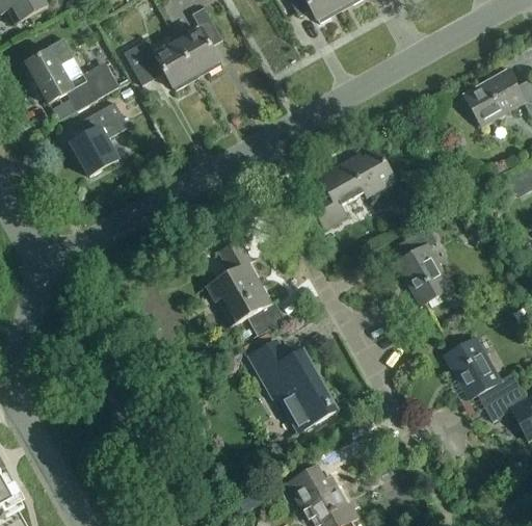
[(0,0),(0,11),(0,12),(7,8),(16,23),(48,4),(46,0),(0,0)]
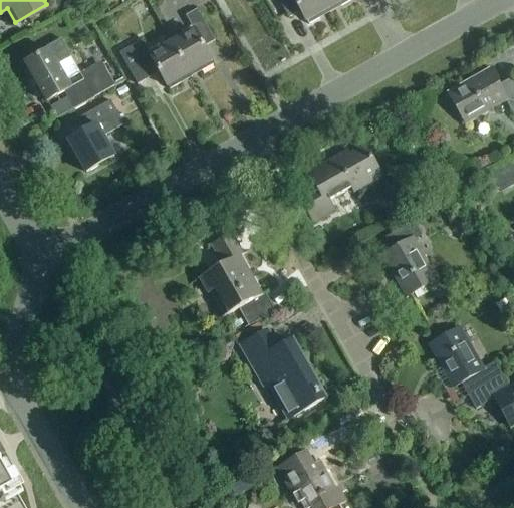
[(329,5),(326,0),(281,0),(287,10),(298,4),(306,18),(307,17),(309,20),(320,14),(318,11),(329,5)]
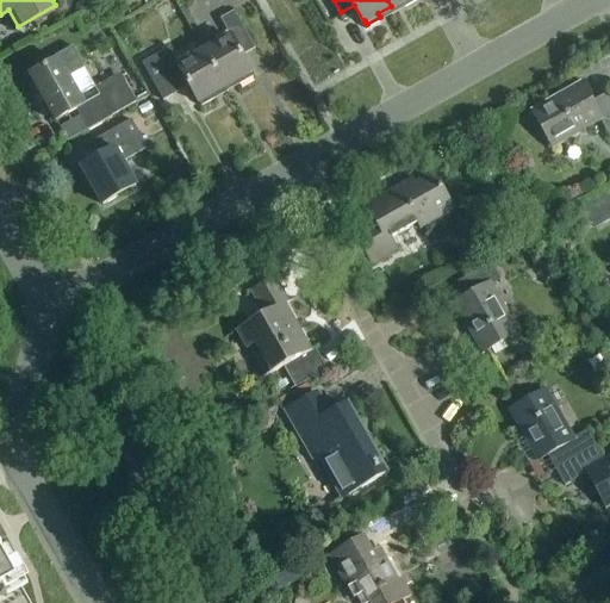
[(231,31),(205,45),(226,82),(237,76),(240,80),(253,73),(250,68),(251,68),(242,51),(255,44),(234,6),(221,14),(231,31)]
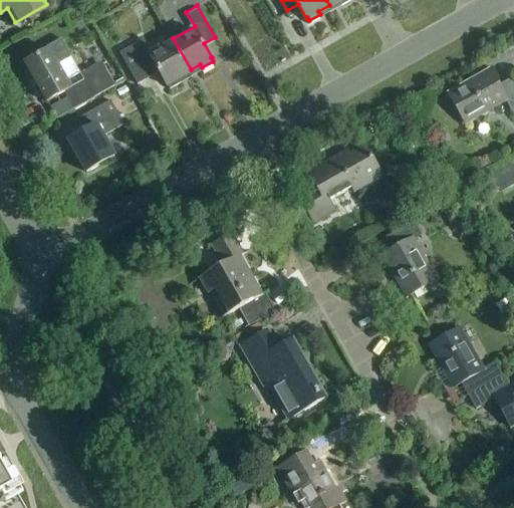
[(64,88),(74,105),(115,82),(104,62),(83,74),(82,72),(68,79),(58,61),(71,53),(61,35),(46,43),(48,46),(25,59),(46,98),(64,88)]
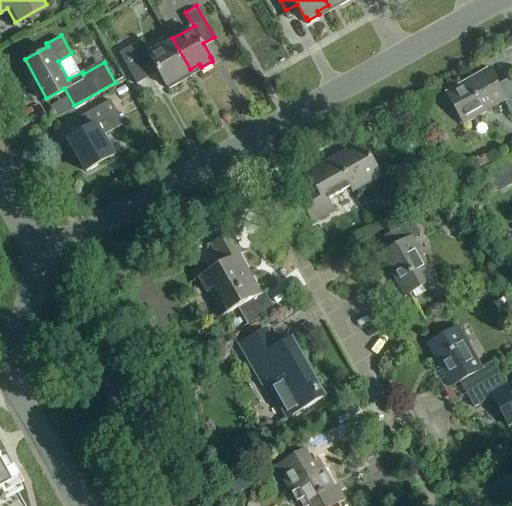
[(190,69),(172,38),(149,51),(141,37),(119,49),(136,81),(147,75),(158,68),(166,82),(167,82),(169,85),(180,79),(178,76),(190,69)]
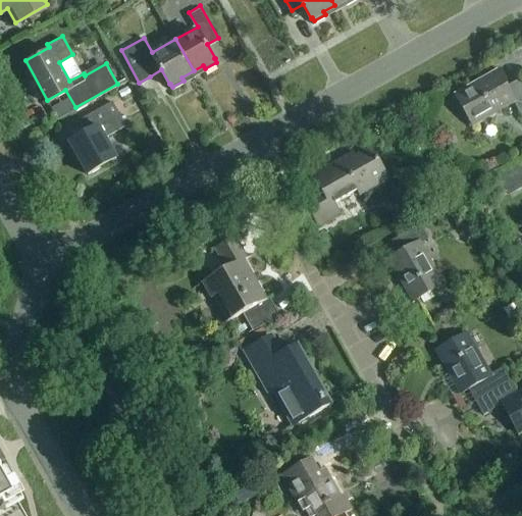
[(455,91),(472,122),(514,99),(521,113),(521,80),(519,75),(507,83),(498,66),(455,91)]
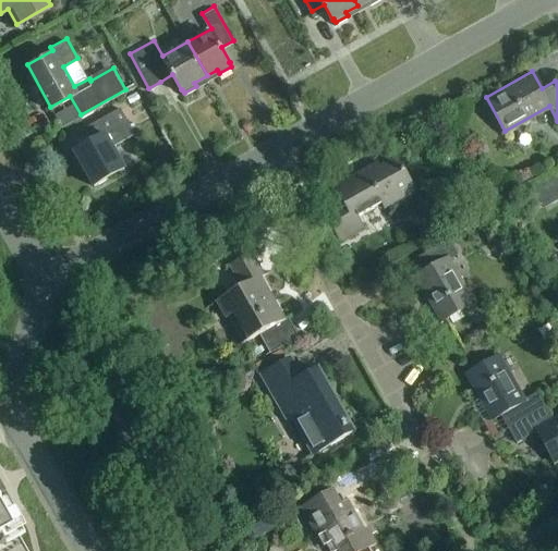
[(74,148),(94,183),(124,166),(112,144),(134,132),(141,143),(142,143),(120,105),(86,124),(86,125),(92,122),(98,135),(74,148)]
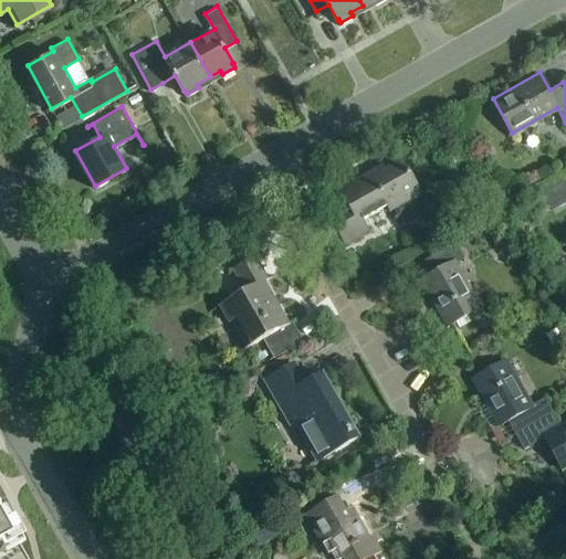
[(348,201),(328,212),(344,240),(368,227),(363,217),(387,202),(390,208),(421,190),(402,156),(377,170),(375,166),(339,186),(348,201)]
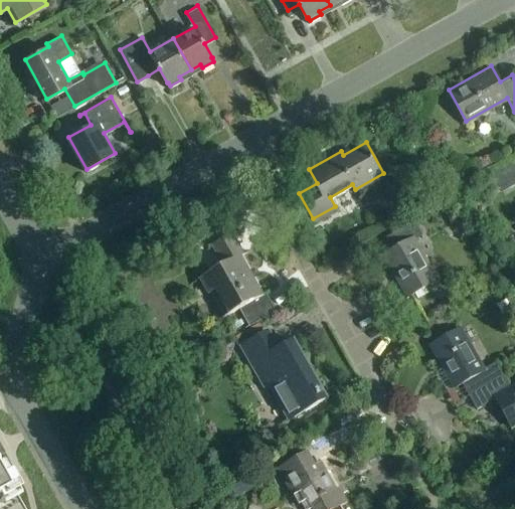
[(514,180),(514,161),(494,173),(500,184),(511,178),(513,181),(514,180)]
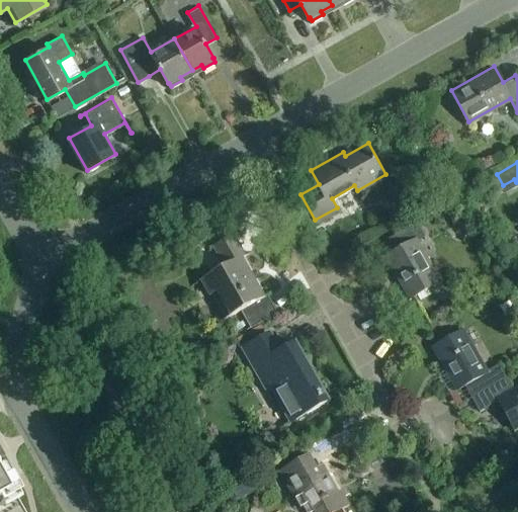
[(383,238),(391,250),(385,253),(410,296),(440,279),(417,238),(425,233),(418,219),(383,238)]
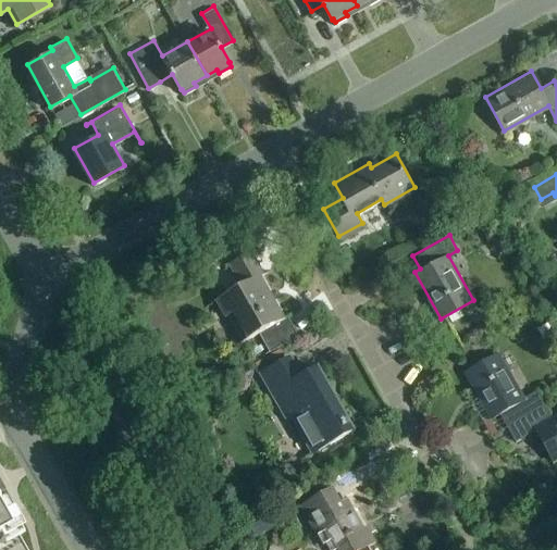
[(218,296),(227,313),(234,309),(249,336),(283,316),(259,274),(264,271),(251,249),(230,261),(242,283),(218,296)]
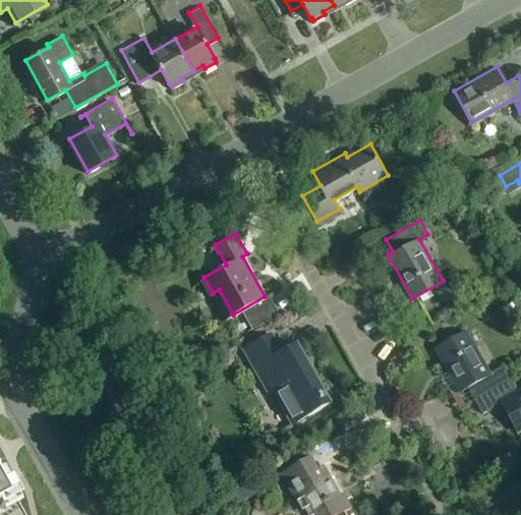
[(468,385),(475,398),(511,377),(503,362),(489,370),(466,329),(436,346),(460,389),(468,385)]
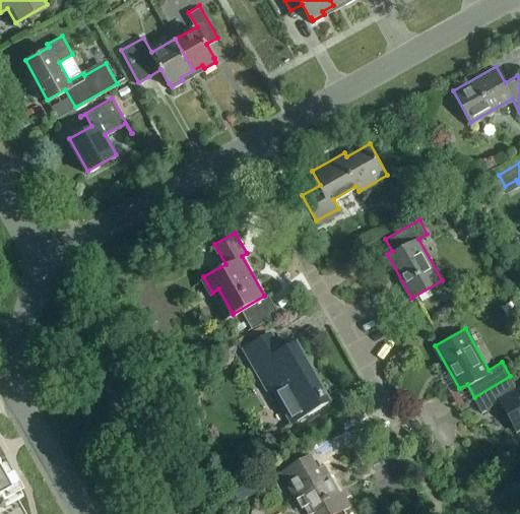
[(305,357),(296,341),(281,349),(270,331),(244,346),(256,367),(260,365),(291,421),(325,401),(321,396),(323,395),(321,390),(319,391),(301,360),(305,357)]
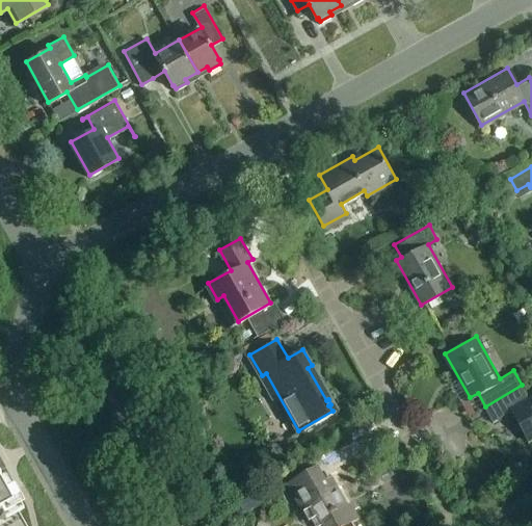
[(522,385),(485,406),(493,420),(511,409),(529,439),(531,436),(531,395),(529,397),(522,385)]
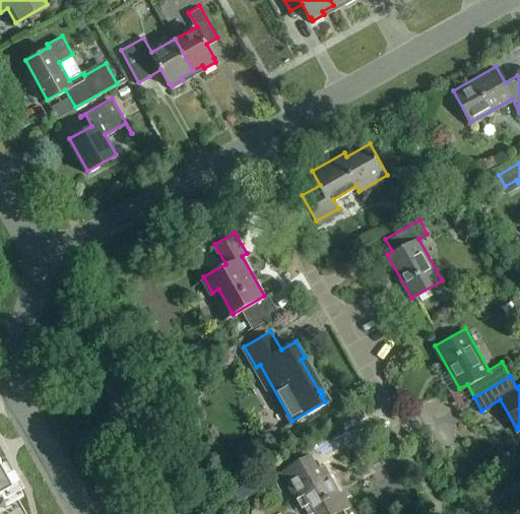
[(310,453),(280,470),(295,496),(304,491),(316,513),(347,513),(343,508),(350,504),(333,473),(324,478),(310,453)]
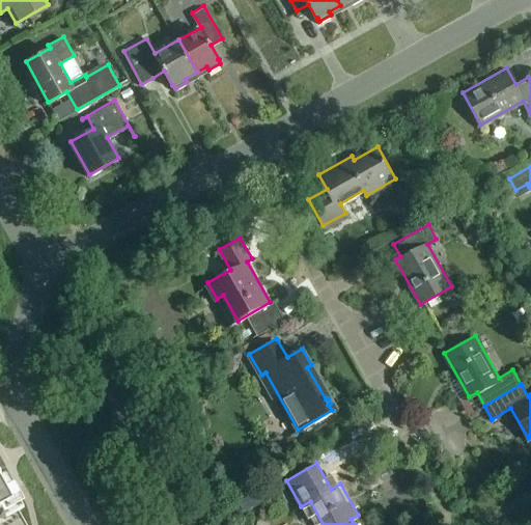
[(0,524),(27,524),(0,475),(0,472),(1,472),(0,470),(0,524)]
